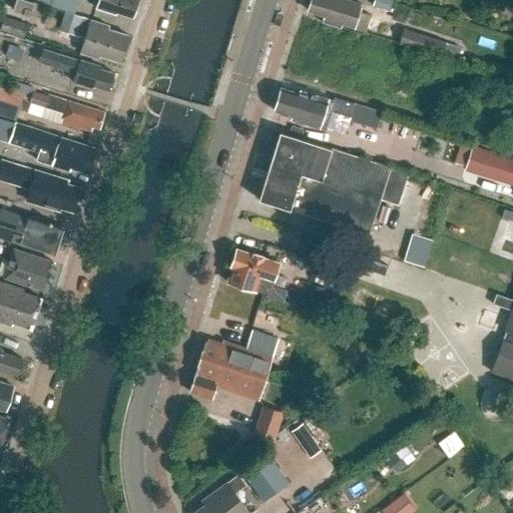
[(34,3),(22,0),(0,0),(0,6),(12,10),(12,12),(29,17),(30,16),(34,3)]
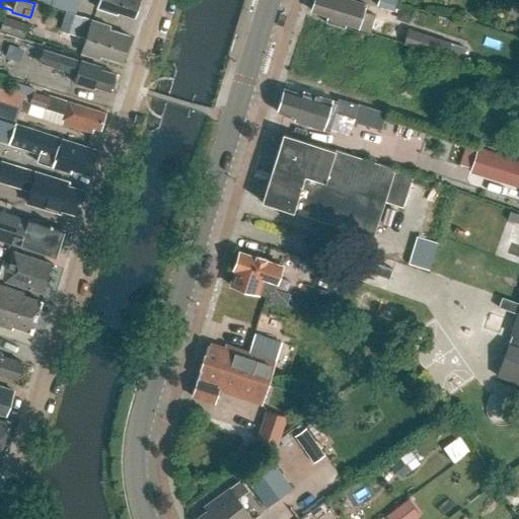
[(138,11),(140,6),(139,3),(140,0),(97,0),(100,1),(97,9),(110,13),(115,11),(134,18),(136,14),(138,11)]
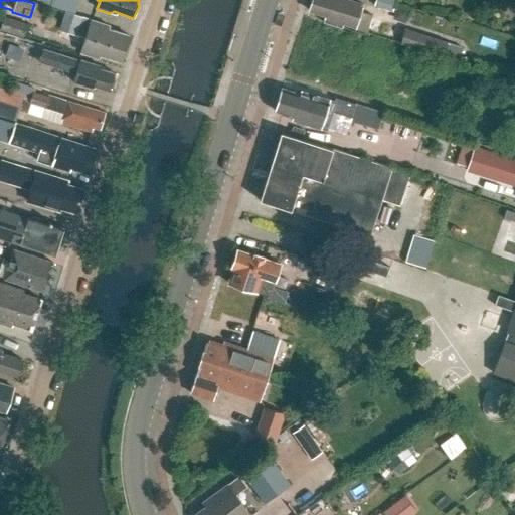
[(327,16),(325,22),(344,28),(345,23),(368,31),(371,21),(361,17),(365,4),(351,0),(314,0),(311,11),(327,16)]
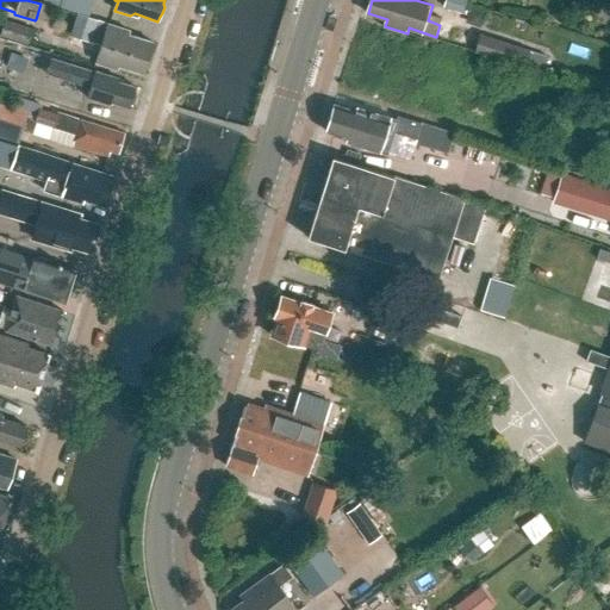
[(466,14),(471,0),(446,0),(444,8),(466,14)]
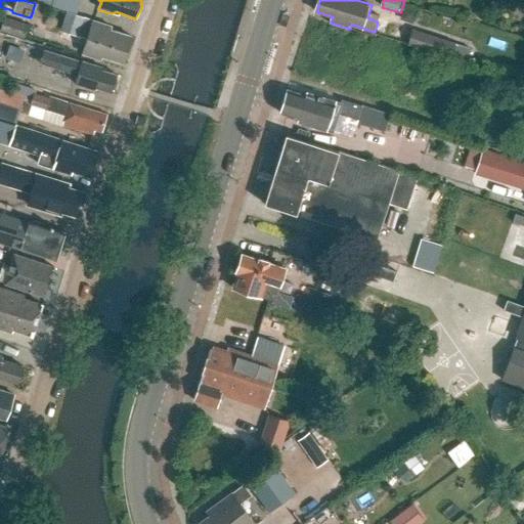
[(44,5),(35,2),(35,3),(31,16),(40,18),(44,5)]
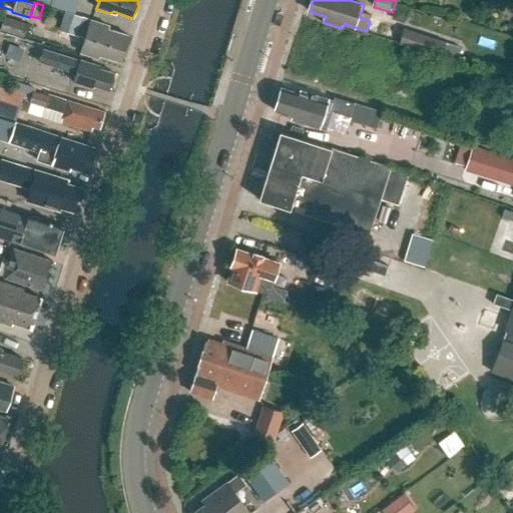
[(404,23),(408,11),(395,7),(391,19),(404,23)]
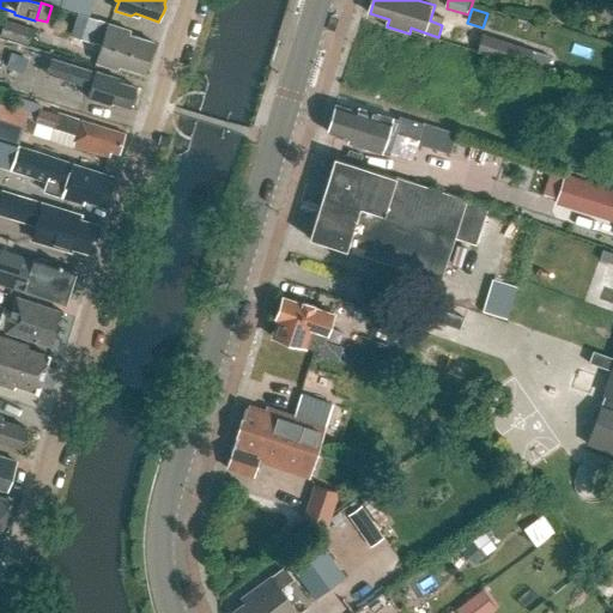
[(144,74),(153,43),(128,36),(129,32),(78,16),(72,36),(102,47),(97,64),(117,71),(119,66),(144,74)]
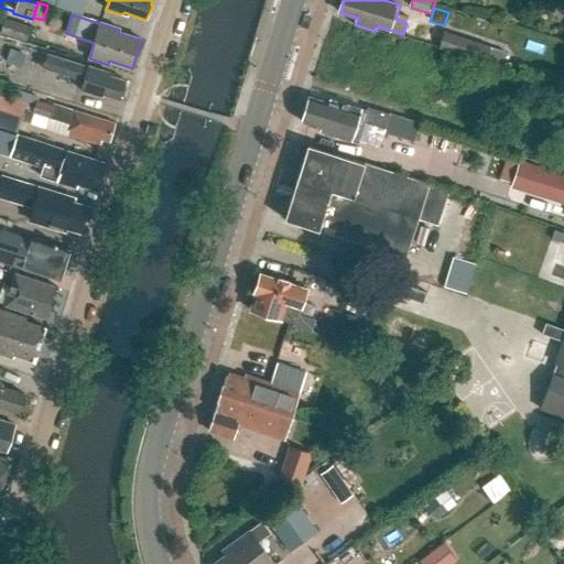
[(0,32),(25,40),(30,26),(0,17),(0,32)]
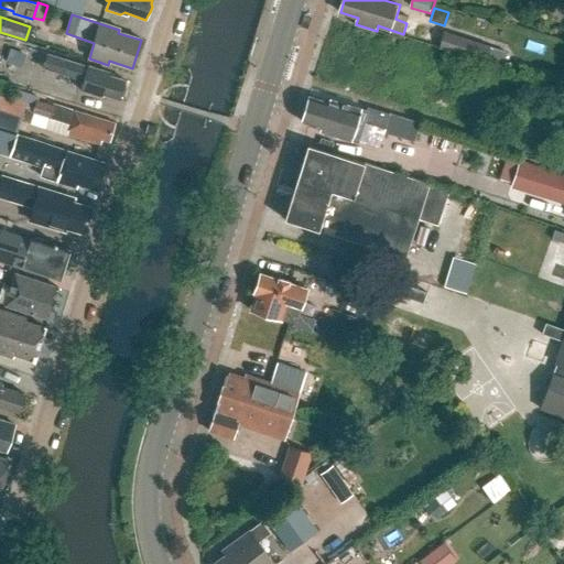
[(490,46),(443,31),(437,49),(485,63),(490,46)]
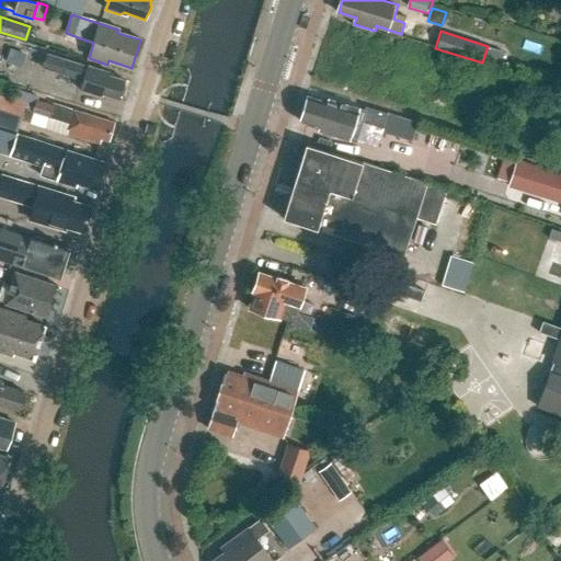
[(503,50),(488,46),(482,63),(507,70),(510,65),(500,61),(503,50)]
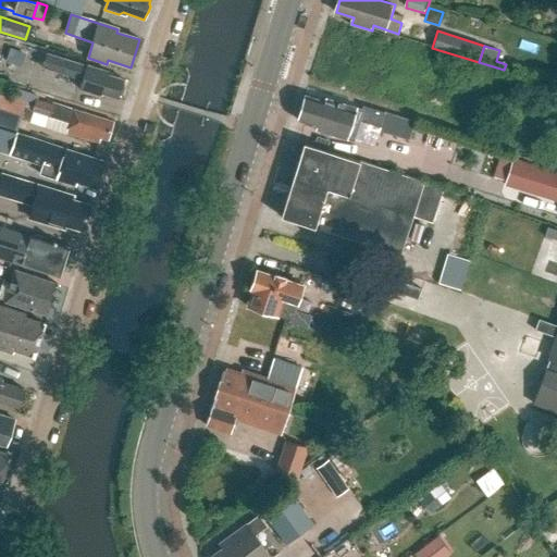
[(23,53),(11,49),(7,62),(19,66),(23,53)]
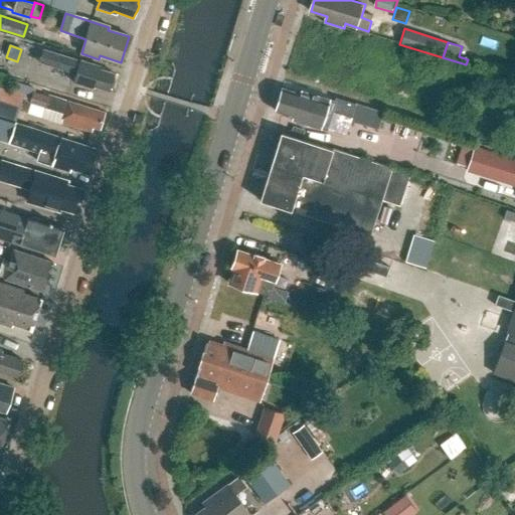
[(79,60),(79,61),(42,48),(38,61),(75,74),(72,82),(87,87),(89,86),(109,91),(110,88),(113,86),(114,81),(113,78),(114,74),(99,69),(100,66),(79,60)]
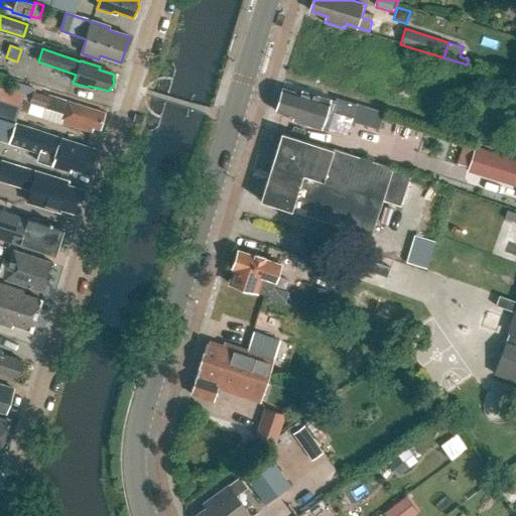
[(0,100),(19,107),(24,93),(0,84),(0,100)]
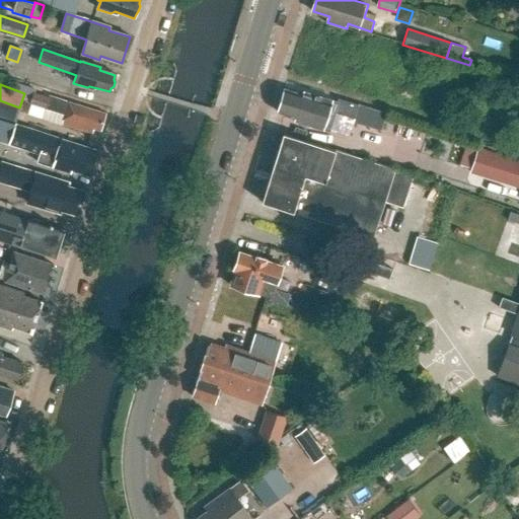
[(382,130),(387,114),(340,99),(338,102),(304,92),(303,95),(285,89),(278,113),(296,118),(295,122),(298,123),(299,125),(305,127),(308,126),(329,132),(336,113),(355,119),(354,122),(382,130)]
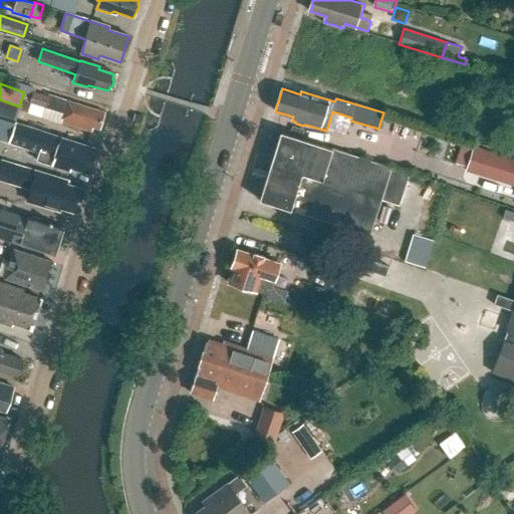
[(104,113),(103,112),(103,113),(48,96),(48,95),(34,90),(29,103),(44,108),(41,117),(59,123),(60,123),(90,133),(92,127),(97,130),(98,131),(104,113)]
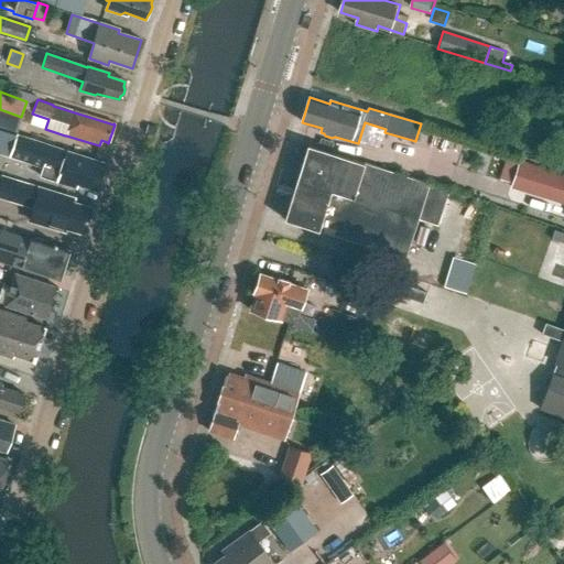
[(155,137),(158,128),(148,125),(145,133),(155,137)]
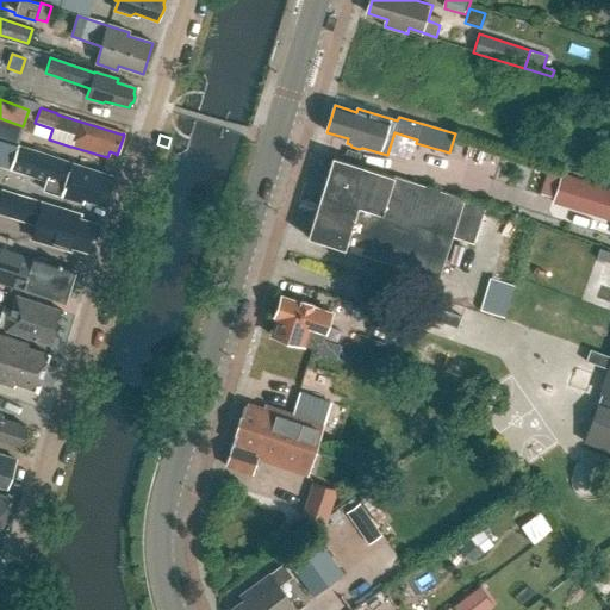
[(104,206),(113,178),(0,139),(0,166),(47,181),(44,192),(85,205),(86,200),(104,206)]
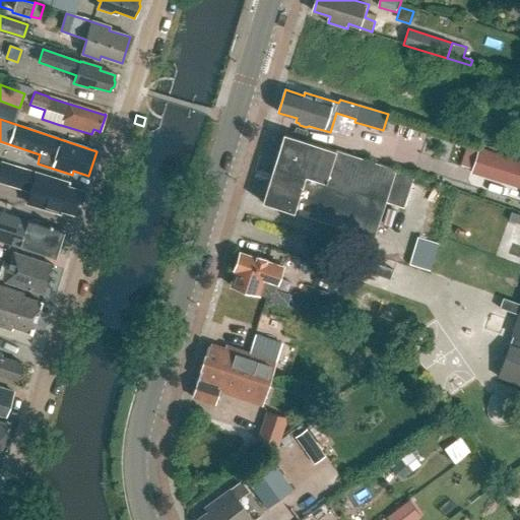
[(283,134),(262,202),(374,239),(386,201),(403,207),(414,176),(283,134)]
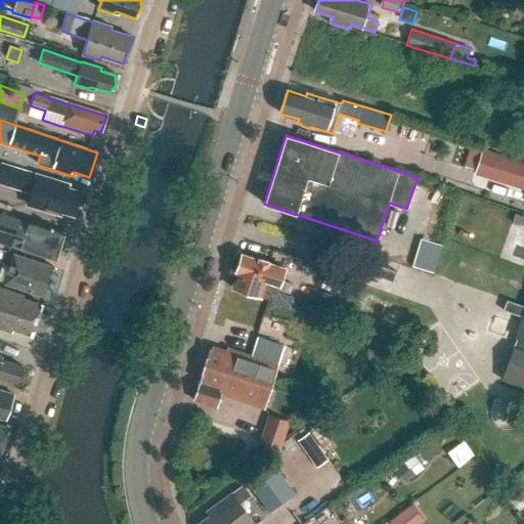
[(523,189),(523,162),(482,149),(474,174),(523,189)]
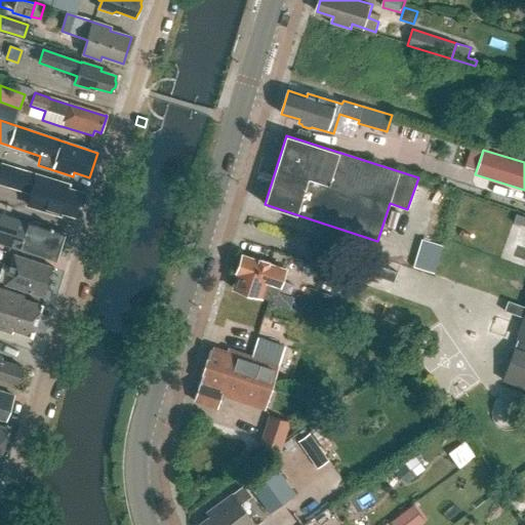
[(84,195),(68,189),(69,186),(4,164),(0,175),(0,183),(32,193),(32,192),(42,195),(38,208),(59,215),(62,211),(77,216),(84,195)]
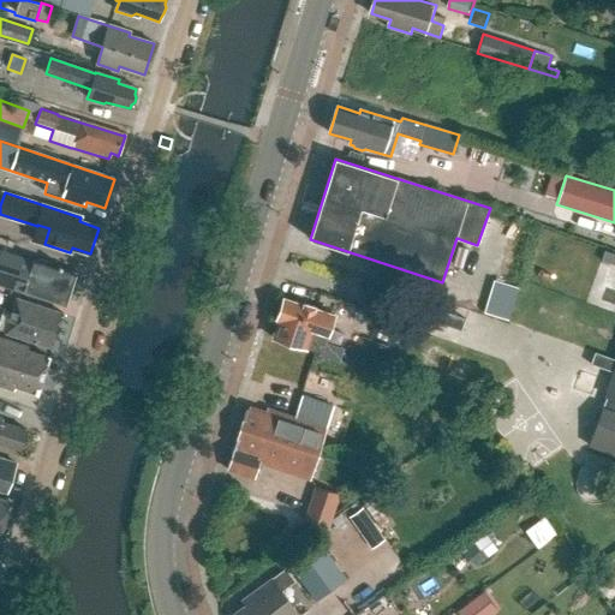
[(36,262),(0,250),(0,285),(65,306),(75,275),(49,267),(48,263),(40,260),(36,262)]
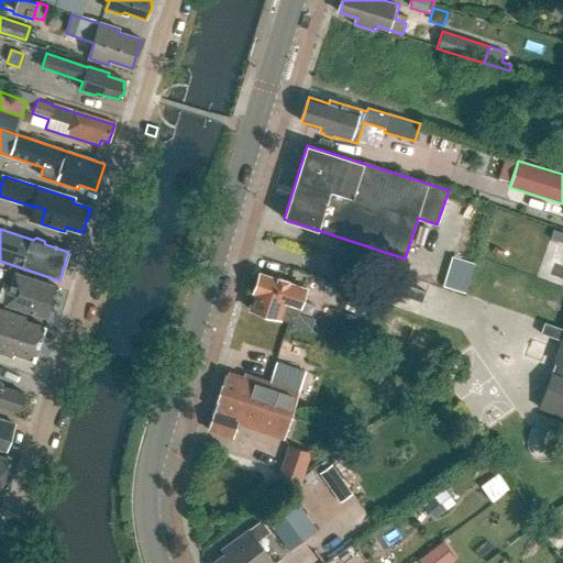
[(467,287),(475,264),(450,256),(443,279),(467,287)]
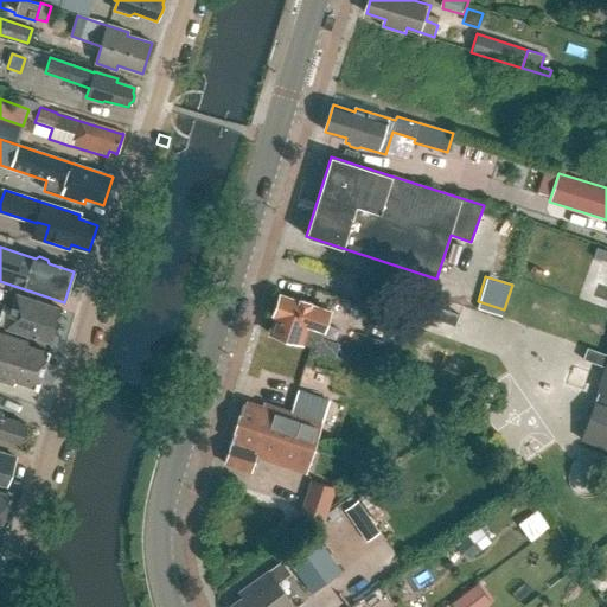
[(273,315),(275,315),(269,333),(302,344),(318,349),(317,351),(378,371),(387,343),(362,334),(358,349),(321,337),(330,311),(311,304),(311,302),(300,299),(300,300),(280,294),(279,298),(276,301),(274,307),(275,312),(273,315)]
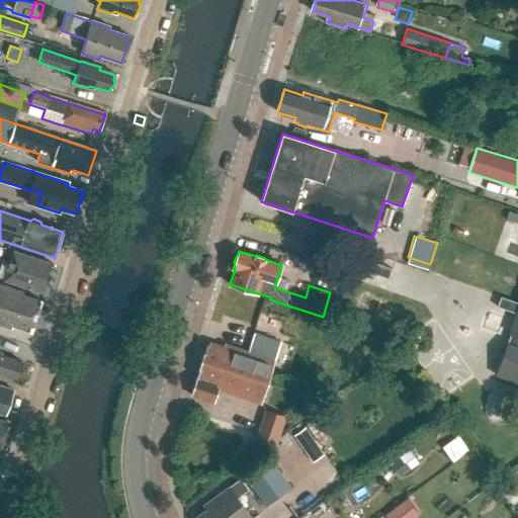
[(44,294),(53,265),(13,252),(9,266),(2,262),(2,260),(0,258),(0,278),(4,280),(3,281),(44,294)]
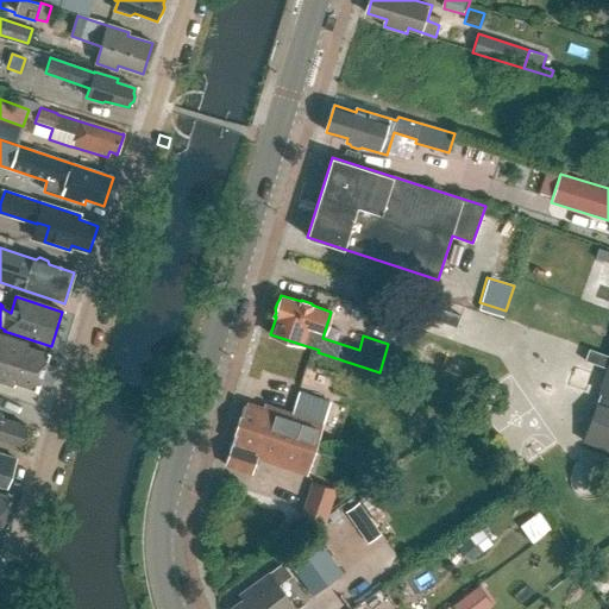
[(458,327),(462,316),(447,312),(444,322),(458,327)]
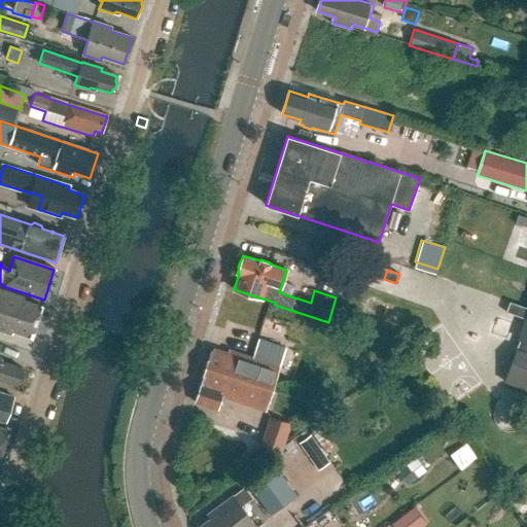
[(36,325),(42,308),(23,302),(24,299),(0,290),(0,311),(16,317),(16,319),(36,325)]
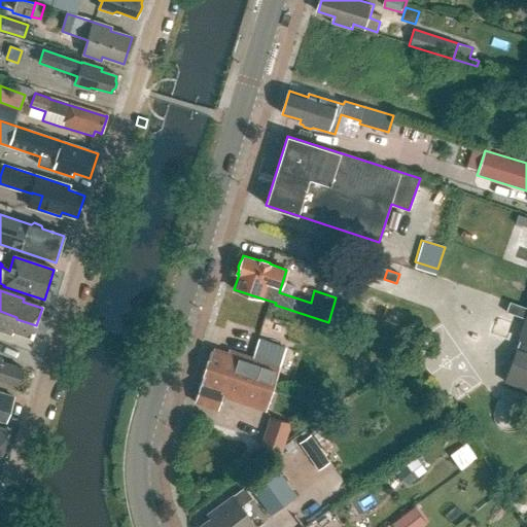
[(526,308),(511,303),(506,312),(526,320),(504,382),(526,389),(526,308)]
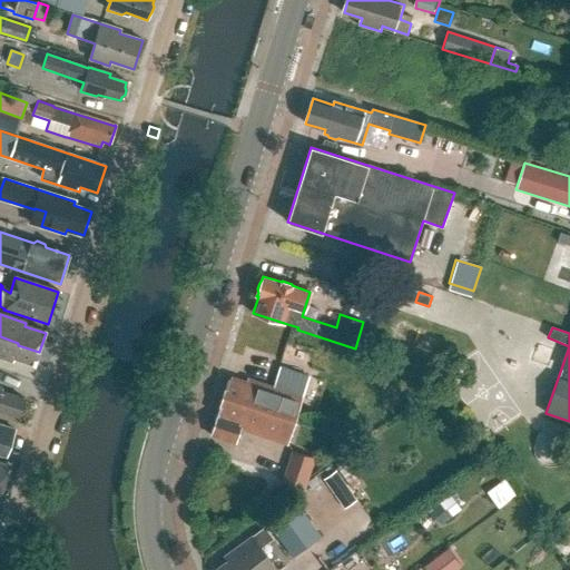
[(35,366),(39,352),(18,345),(18,343),(0,336),(0,359),(12,363),(13,359),(35,366)]
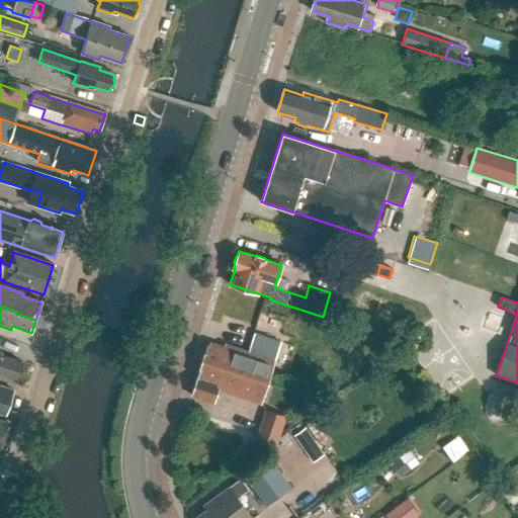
[(261,404),(281,343),(254,334),(248,352),(225,345),(224,348),(207,343),(194,382),(218,390),(261,404)]
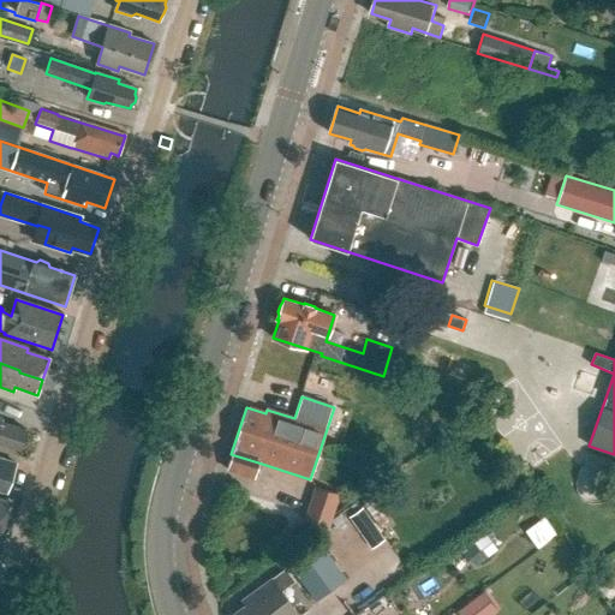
[(0,443),(18,451),(24,430),(1,423),(4,418),(0,417),(0,443)]
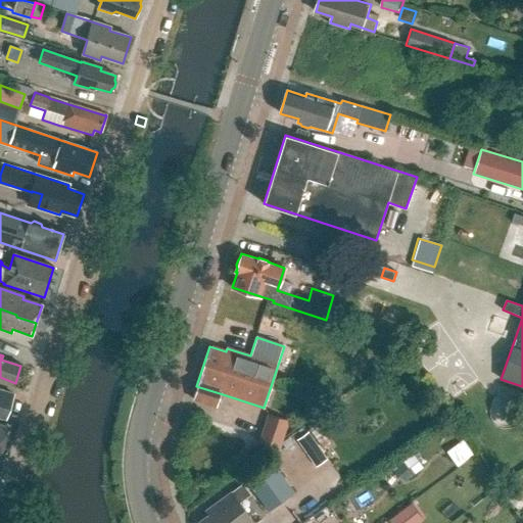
[(220,393),(196,386),(192,400),(216,408),(220,393)]
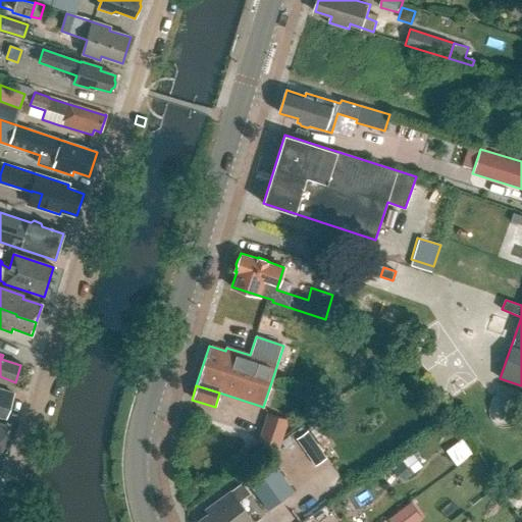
[(0,418),(3,420),(11,395),(0,390),(0,418)]
